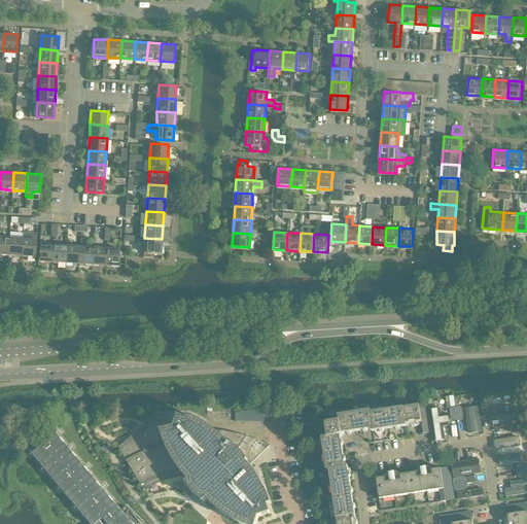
[(0,252),(8,253),(9,236),(0,235),(0,252)]
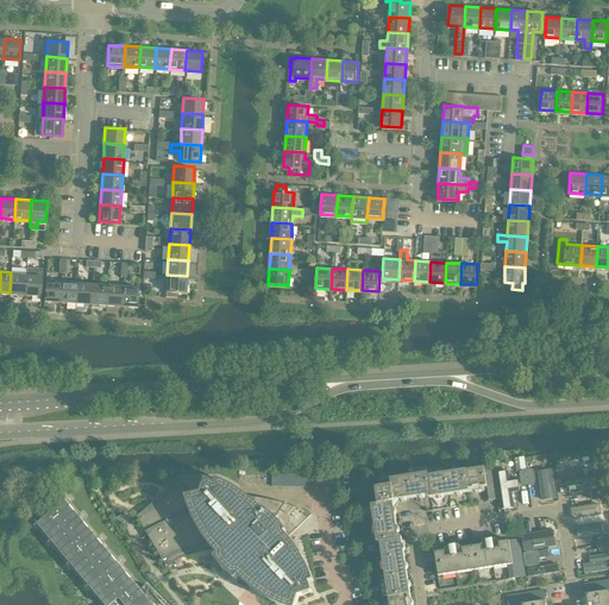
[(10,292),(25,294),(26,273),(11,272),(10,292)]
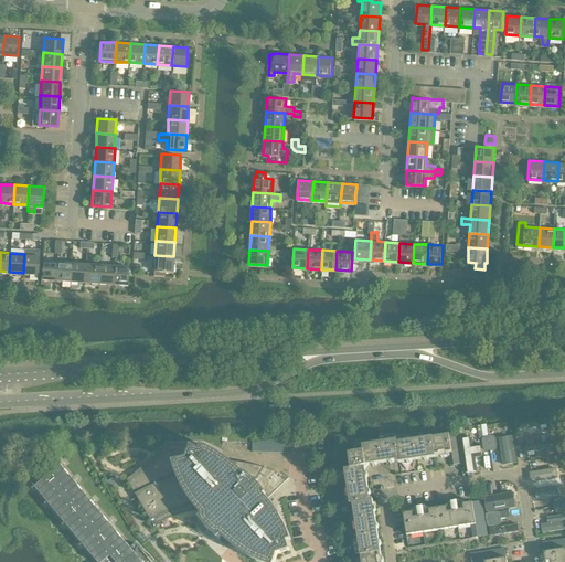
[(24,254),(23,273),(38,274),(39,255),(24,254)]
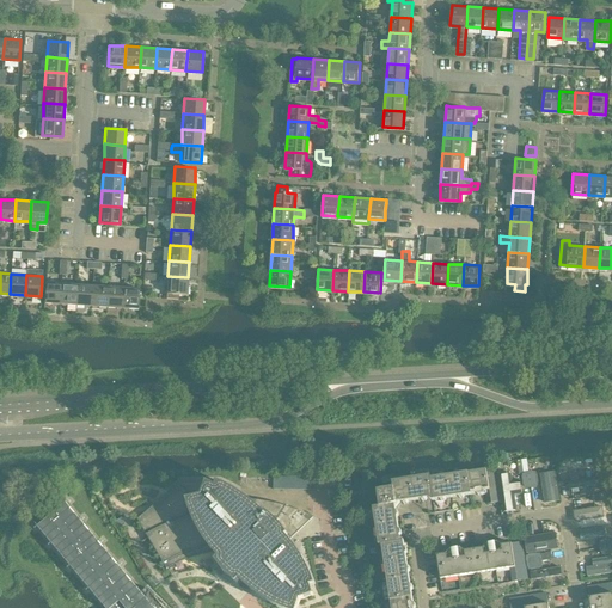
[(188,277),(167,276),(166,292),(166,296),(178,298),(178,293),(187,293),(188,277)]
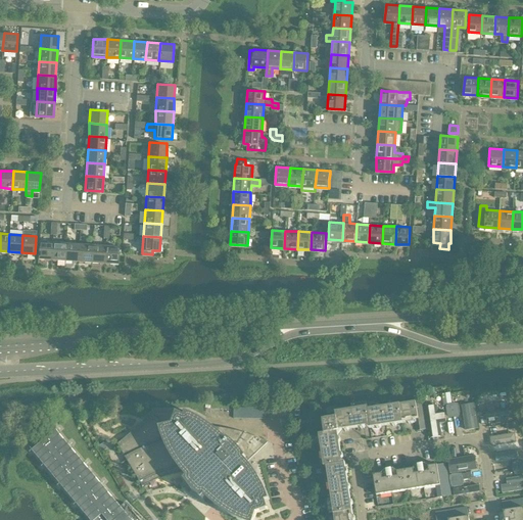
[(38,257),(51,258),(52,241),(39,240),(38,257)]
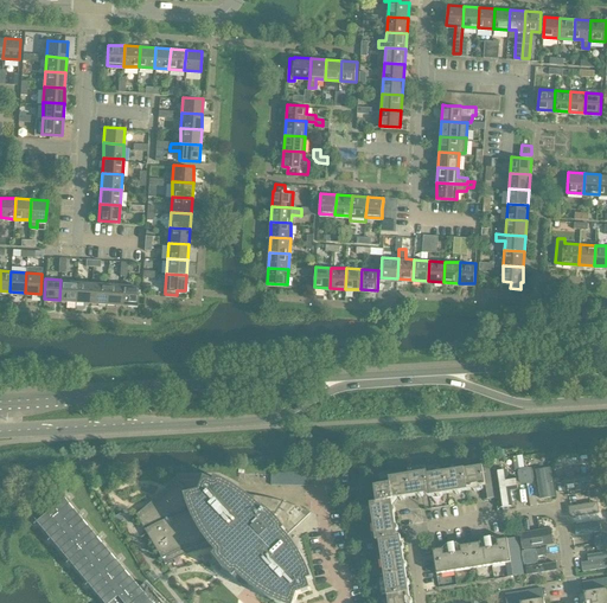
[(59,300),(75,301),(76,281),(61,280),(59,300)]
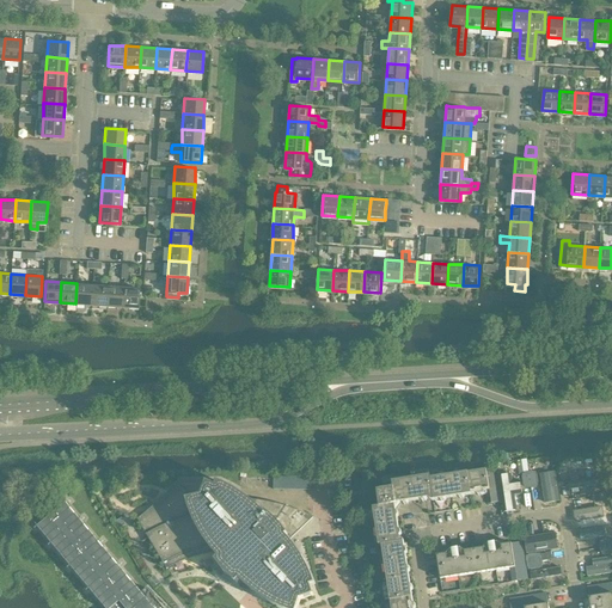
[(75,304),(91,305),(92,284),(77,283),(75,304)]
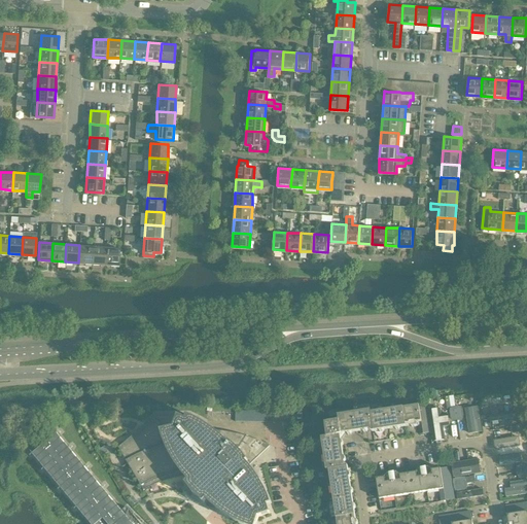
[(78,263),(92,263),(93,245),(79,245),(78,263)]
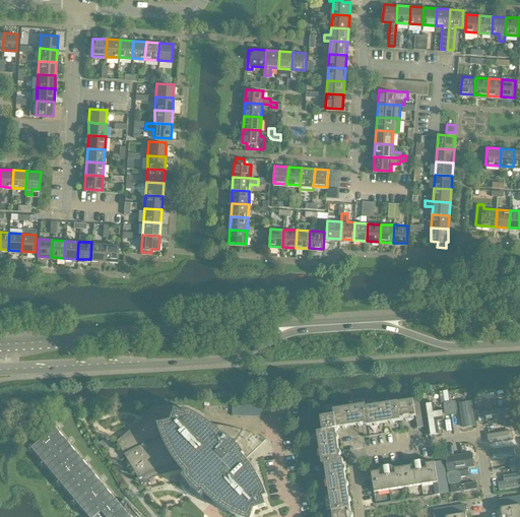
[(90,259),(104,260),(105,243),(91,242),(90,259)]
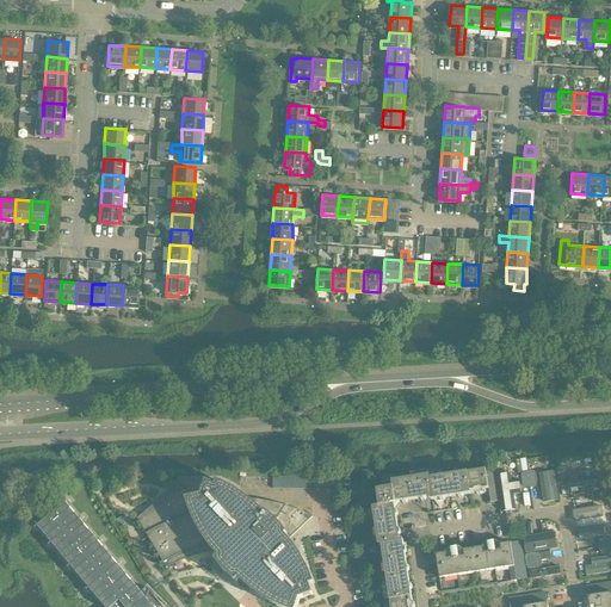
[(123,285),(122,305),(139,307),(140,286),(123,285)]
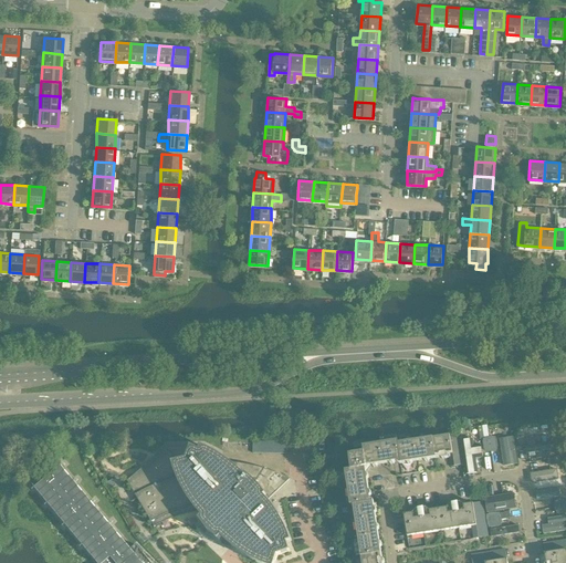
[(380,562),(370,499),(368,499),(363,466),(366,461),(383,458),(400,456),(400,459),(449,451),(451,464),(463,462),(458,431),(398,440),(398,438),(373,441),(363,444),(353,445),(352,447),(353,451),(349,452),(352,467),(345,468),(350,503),(354,502),(363,562),(380,562)]
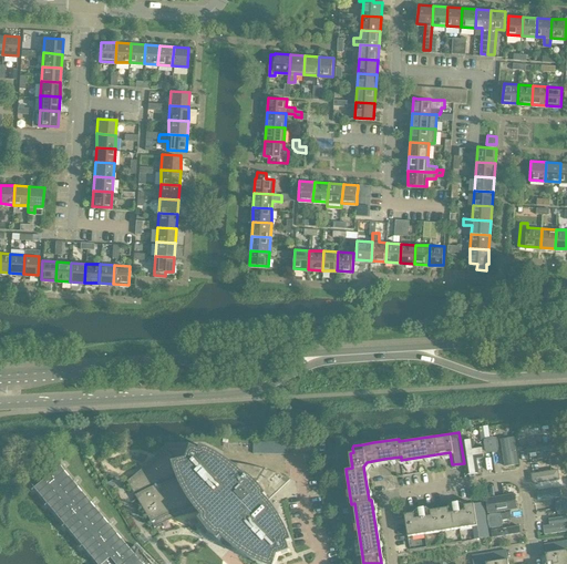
[(556,433),(527,438),(529,452),(558,448),(556,433)]
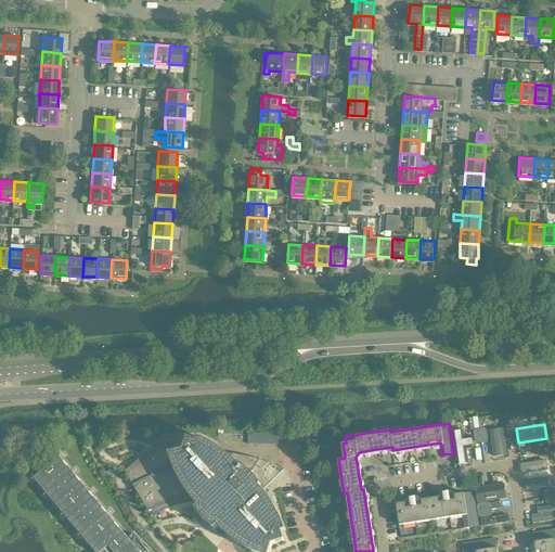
[(504,425),(495,426),(500,456),(510,454),(504,425)]
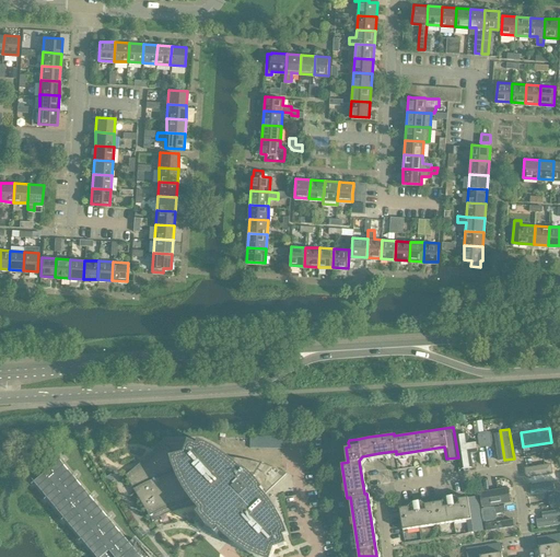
[(467,434),(458,436),(463,466),(473,464),(467,434)]
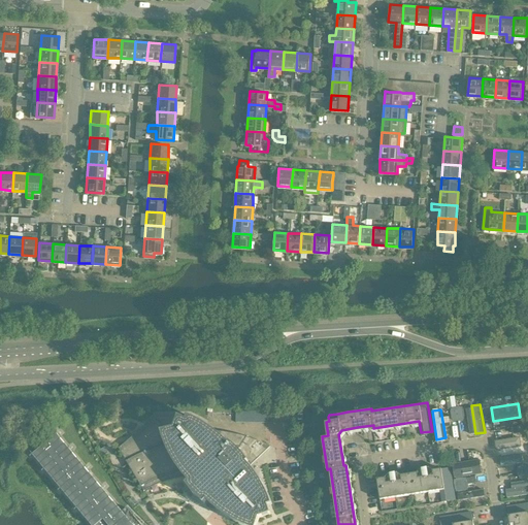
[(156,416),(119,447),(144,490),(152,486),(160,483),(168,480),(176,477),(185,476),(189,481),(186,484),(190,488),(200,498),(204,502),(207,499),(215,506),(222,513),(230,518),(238,522),(243,524),(257,524),(260,517),(271,513),(268,505),(272,503),(268,493),(263,484),(258,474),(251,465),(252,464),(271,446),(257,439),(243,435),(229,432),(215,430),(206,424),(197,420),(189,416),(187,420),(178,416),(174,427),(167,429),(156,416)]
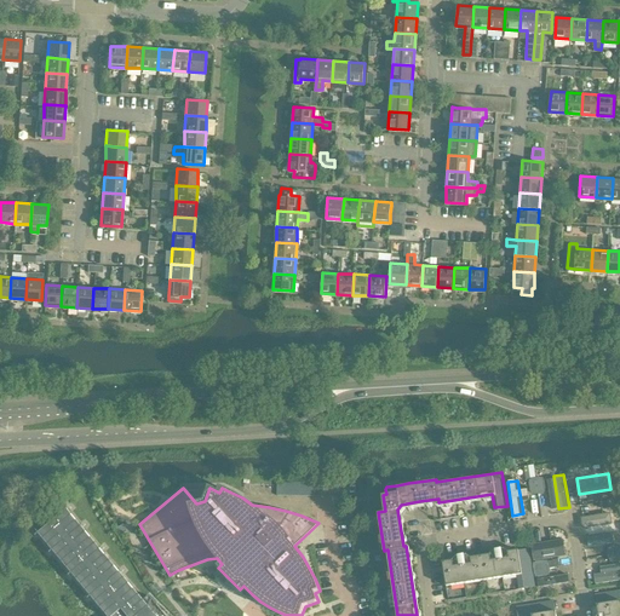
[(53,519),(39,531),(109,615),(158,615),(143,598),(68,507),(61,512),(53,519)]
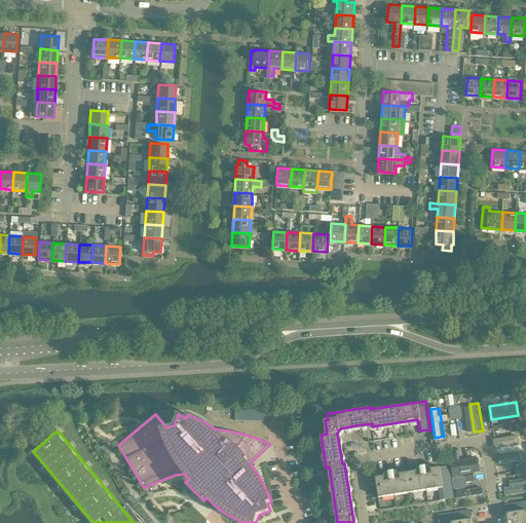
[(523,434),(493,438),(494,446),(524,441),(523,434)]
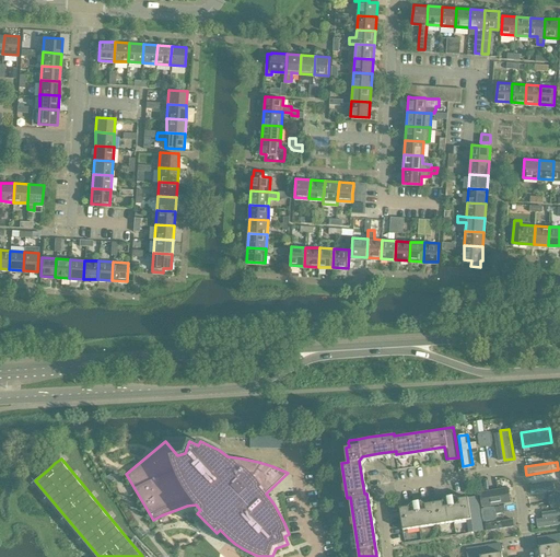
[(559,480),(536,484),(537,494),(559,489),(559,480)]
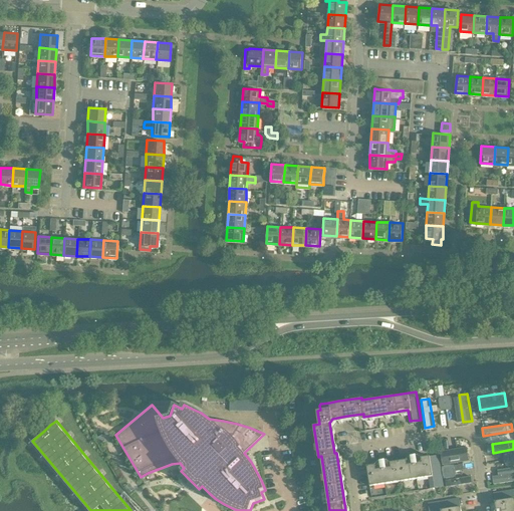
[(470,446),(442,450),(444,464),(471,460),(470,446)]
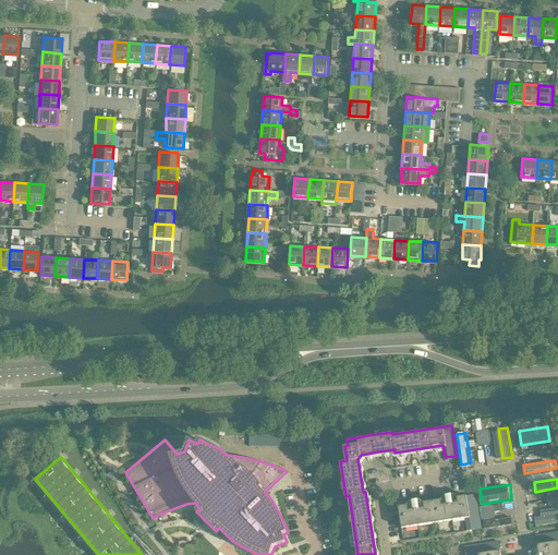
[(557,489),(547,492),(547,497),(557,495),(557,489)]
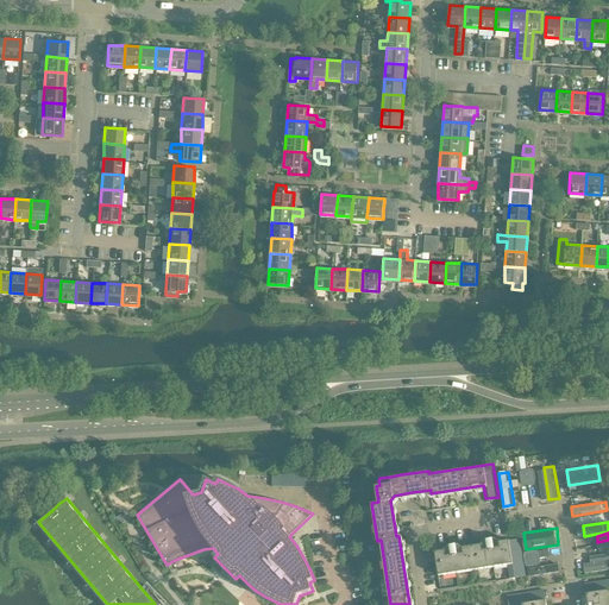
[(450,547),(434,549),(438,573),(508,562),(510,575),(525,573),(522,558),(520,536),(494,541),(493,536),(487,537),(487,541),(457,546),(456,542),(450,543),(450,547)]
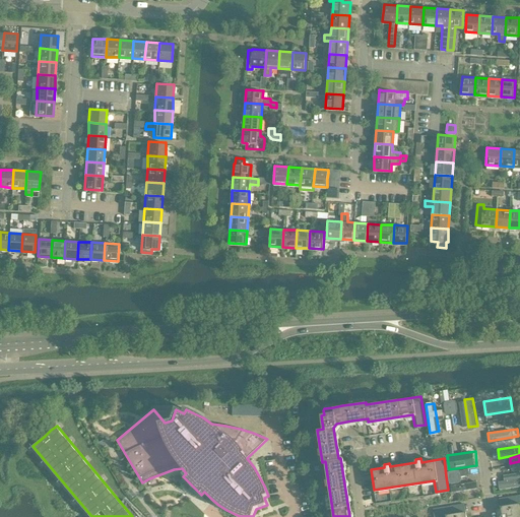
[(519,474),(501,476),(501,478),(502,486),(519,482),(519,474)]
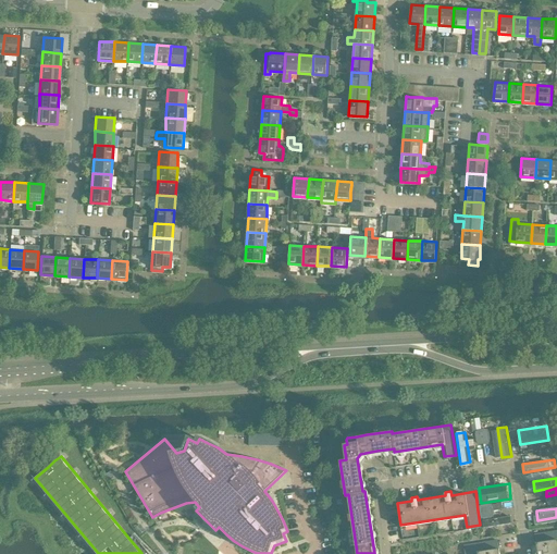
[(512,515),(484,519),(485,527),(512,522),(512,515)]
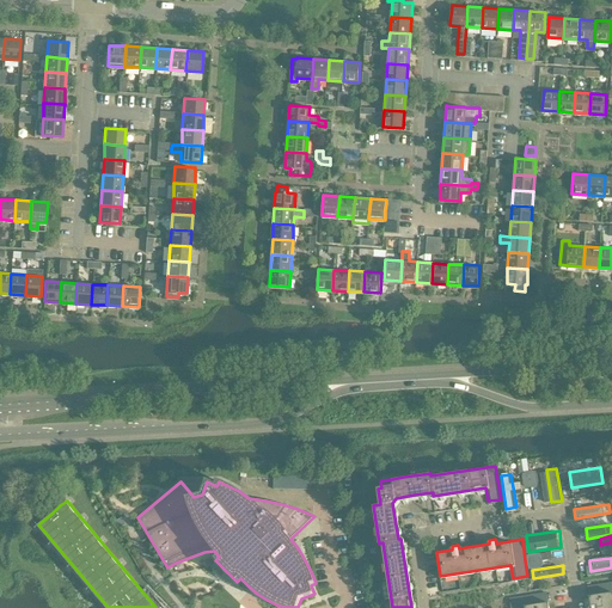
[(611,607),(611,579),(587,584),(591,607),(611,607)]
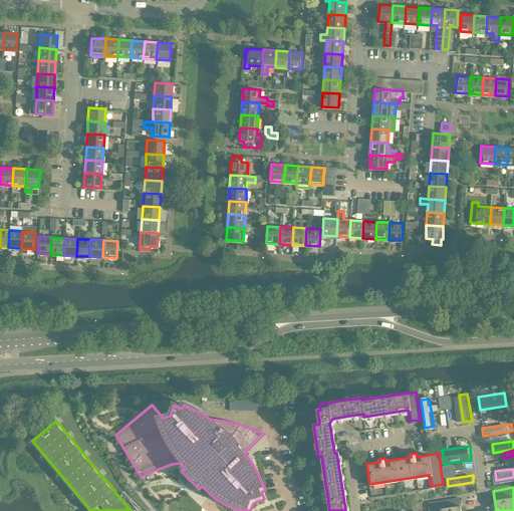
[(428,501),(429,510),(461,510),(459,496),(428,501)]
